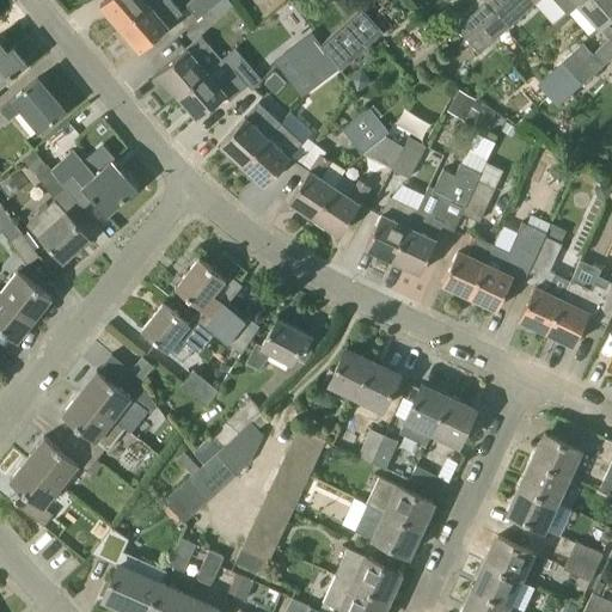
[(121,28),(148,5),(144,0),(104,0),(101,4),(121,28)]
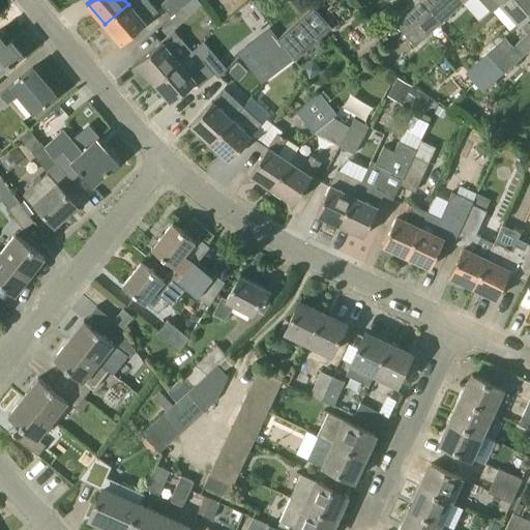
[(157,11),(150,3),(147,0),(133,0),(128,4),(105,24),(121,43),(157,11)]
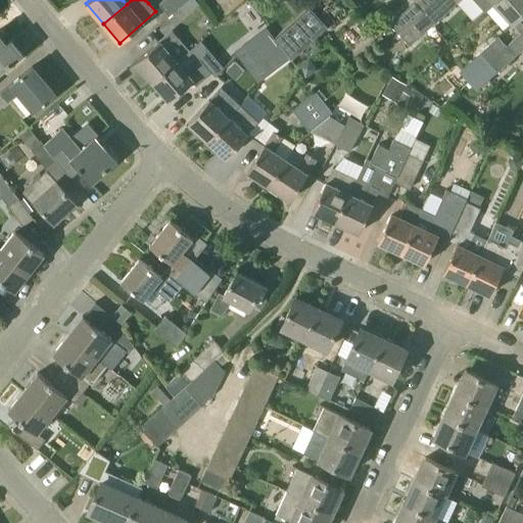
[(170,14),(187,0),(162,0),(160,3),(170,14)]
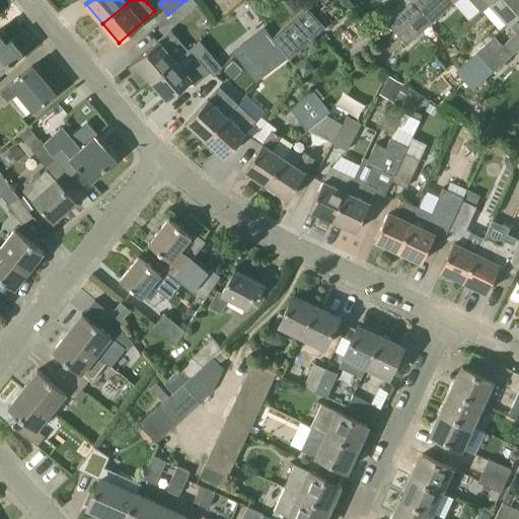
[(183,16),(198,3),(195,0),(187,0),(177,8),(183,16)]
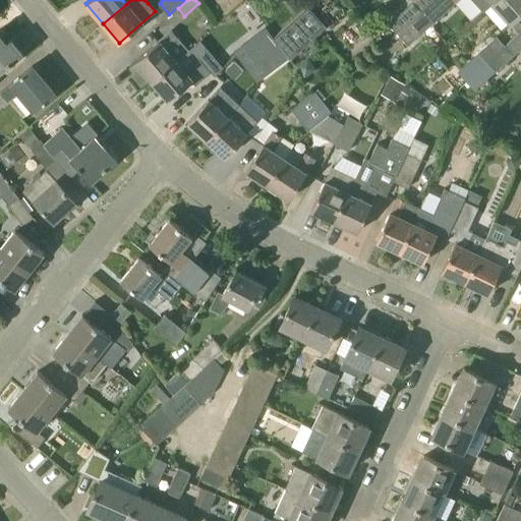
[(414,0),(389,23),(399,34),(421,13),(436,0),(414,0)]
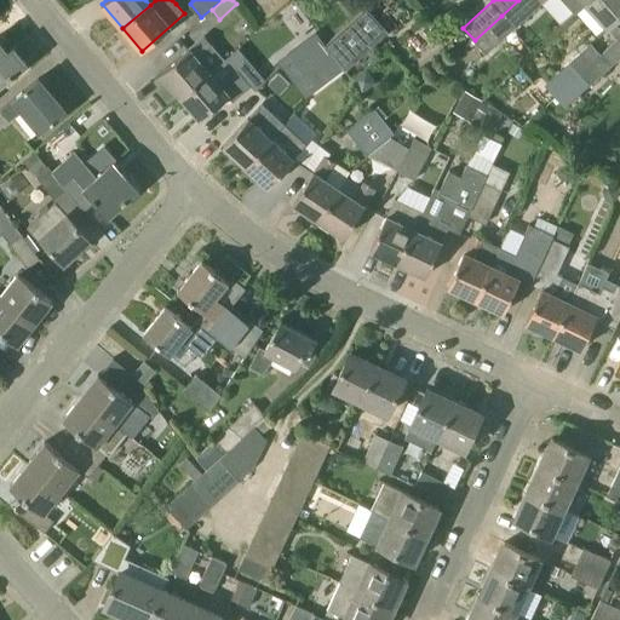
[(518,0),(501,16),(515,28),(541,4),(545,0),(518,0)]
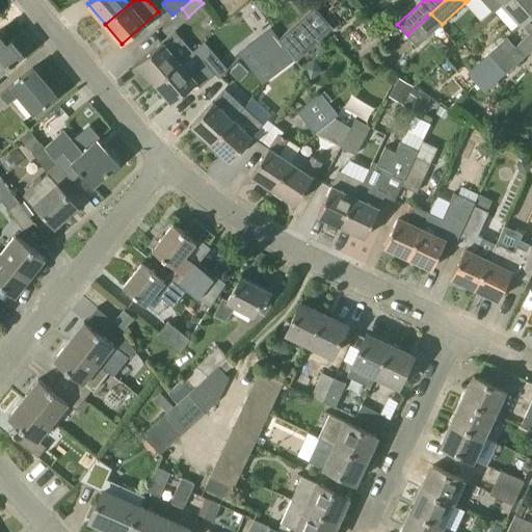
[(468,0),(464,3),(481,21),(494,9),(502,2),(503,3),(504,2),(506,0),(468,0)]
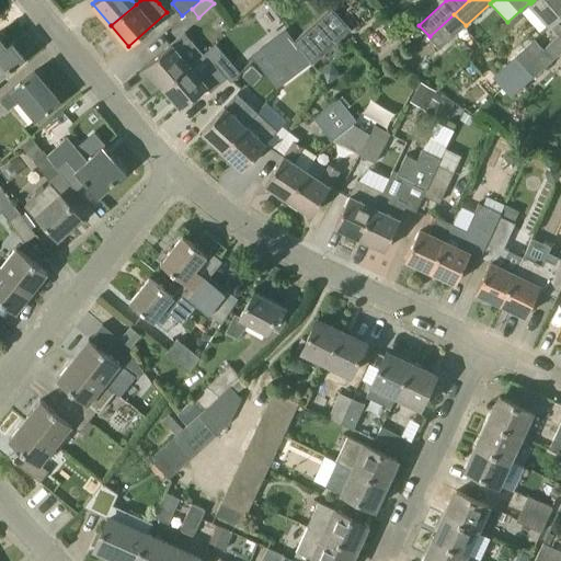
[(560,0),(534,0),(531,2),(549,22),(548,23),(549,24),(560,12),(560,0)]
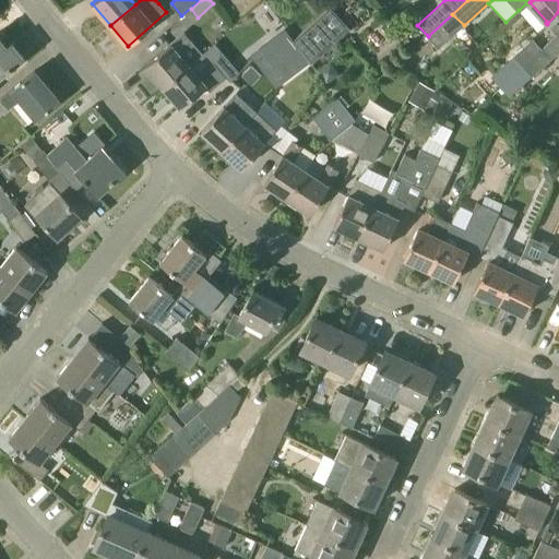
[(312,63),(351,28),(330,6),(295,38),(312,63)]
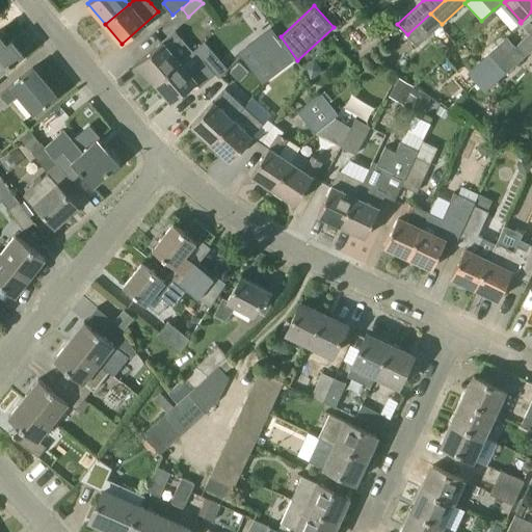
[(281,43),(269,29),(239,54),(248,67),(281,43)]
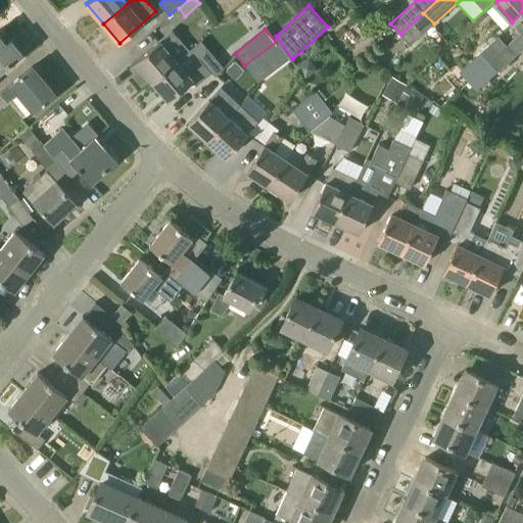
[(189,50),(179,39),(172,31),(136,61),(152,81),(177,59),(189,50)]
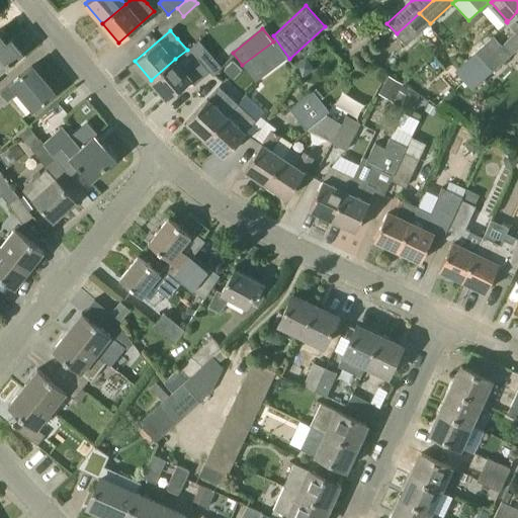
[(11,39),(6,42),(0,34),(0,70),(21,53),(11,39)]
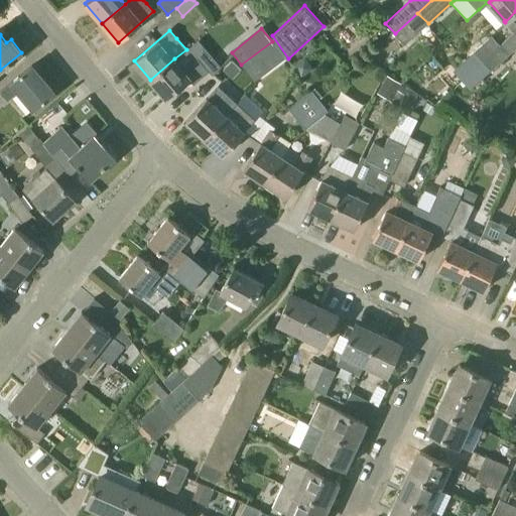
[(483,60),(500,45),(491,36),(474,51),(483,60)]
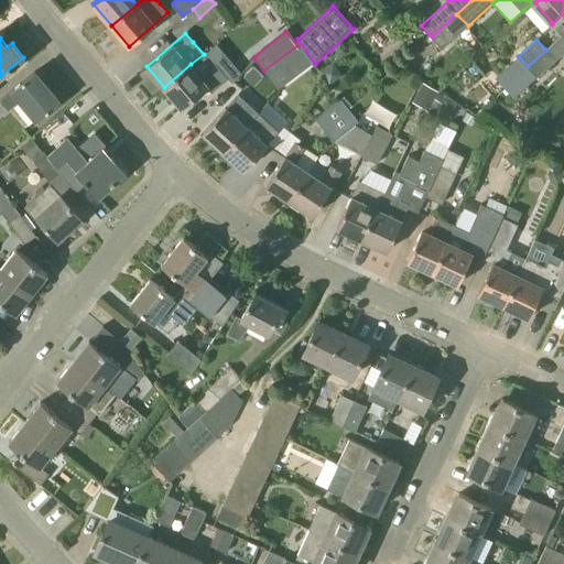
[(191,64),(164,87),(183,108),(208,85),(212,89),(228,75),(232,79),(242,69),(227,53),(217,43),(204,54),(191,64)]
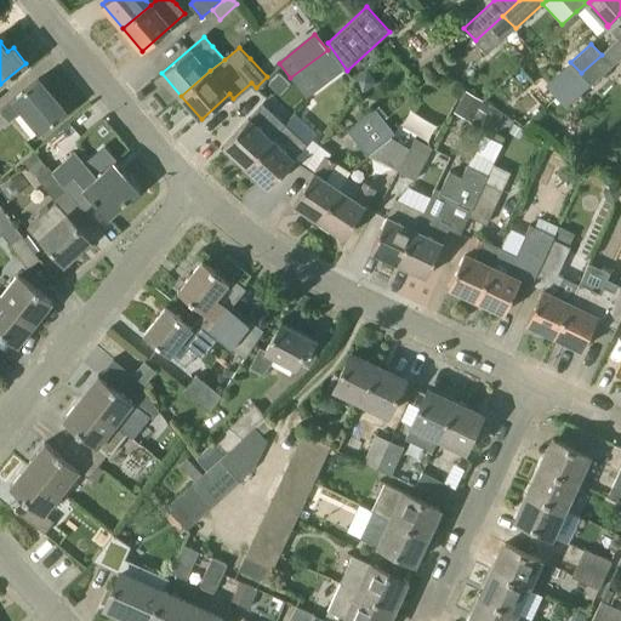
[(341,68),(328,50),(290,78),(306,97),(341,68)]
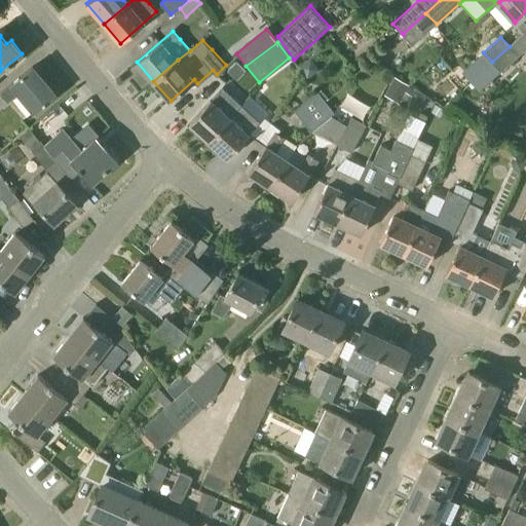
[(500,72),(519,55),(510,46),(492,62),(500,72)]
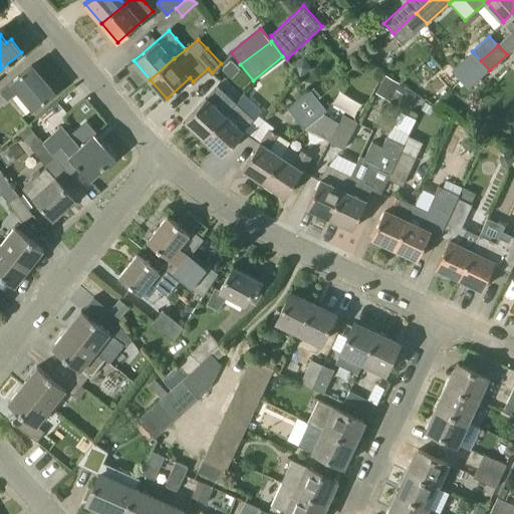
[(304,55),(292,63),(299,76),(313,68),(304,55)]
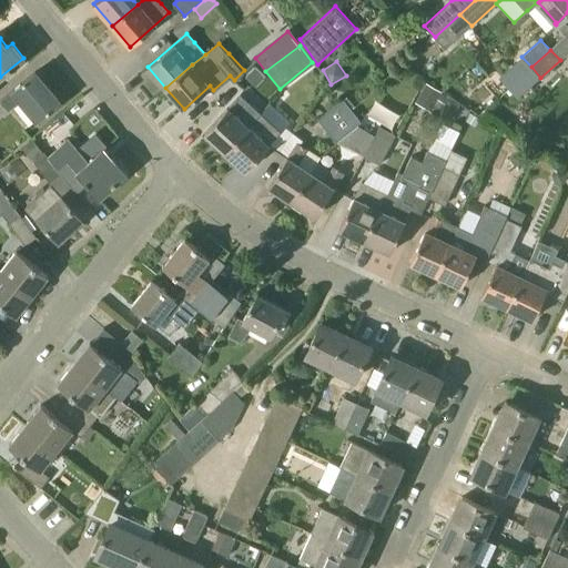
[(262,71),(255,63),(247,71),(254,79),(262,71)]
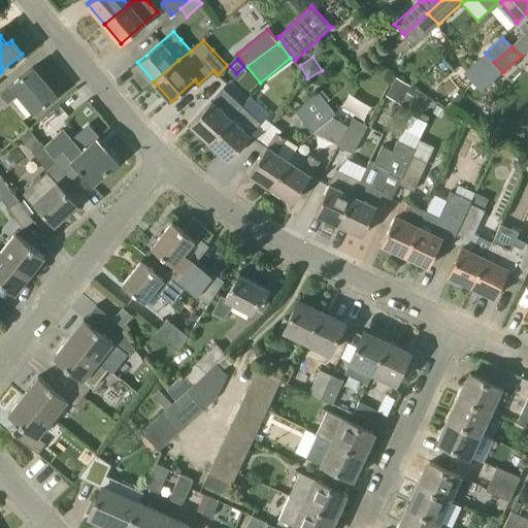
[(494,62),(471,85),(480,94),(502,72),(494,62)]
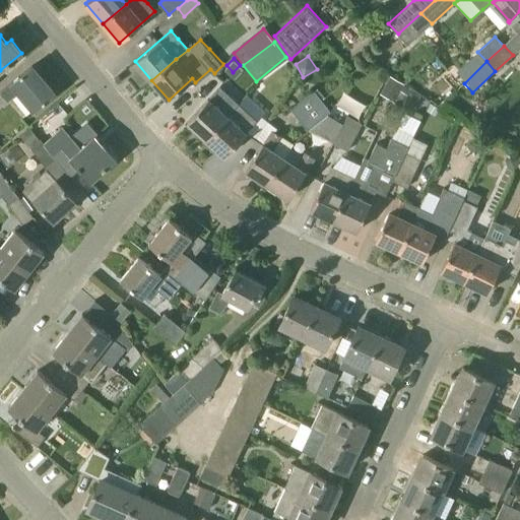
[(33,65),(0,92),(7,101),(18,91),(34,111),(55,93),(45,80),(43,81),(31,67),(33,66),(33,65)]
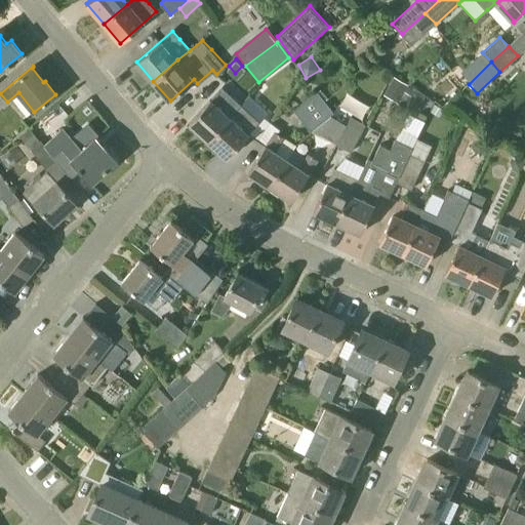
[(400,99),(401,98),(404,92),(412,97),(415,90),(407,86),(408,85),(394,78),(386,91),(400,99)]
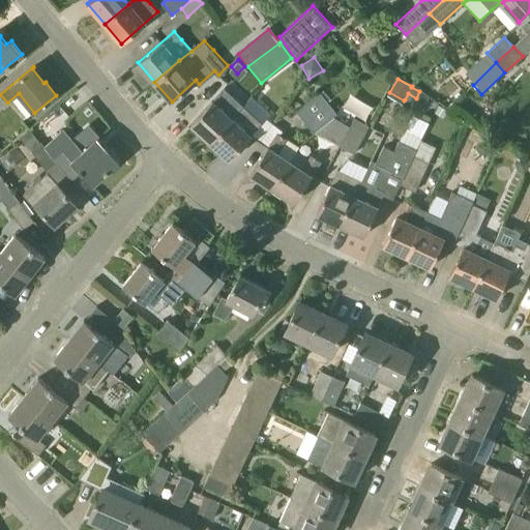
[(227,118),(229,116),(243,104),(225,87),(208,106),(190,124),(207,140),(227,118)]
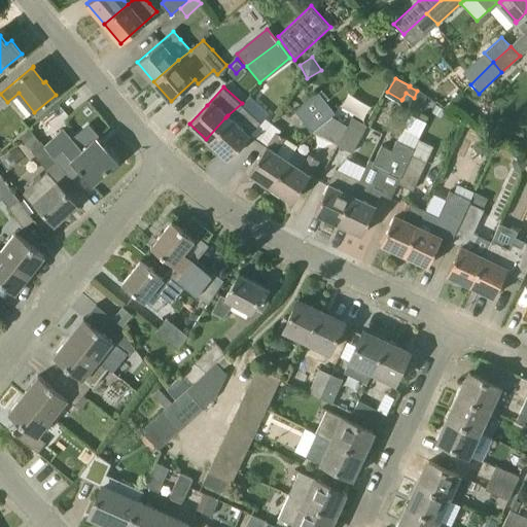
[(417,91),(414,98),(411,103),(409,106),(419,111),(427,96),(417,91)]
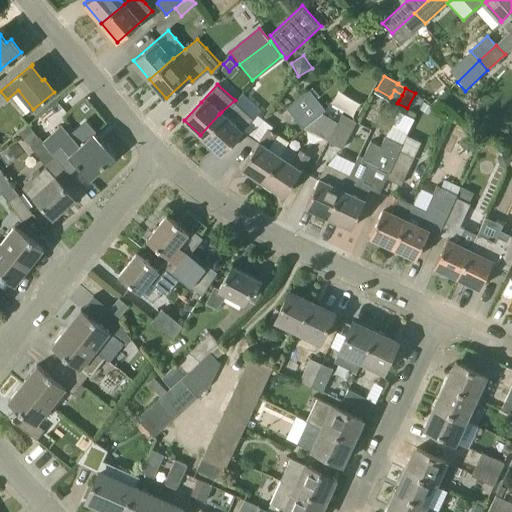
[(322,112),(326,110),(310,89),(287,108),(304,128),(324,114),(324,115),(325,114),(322,112)]
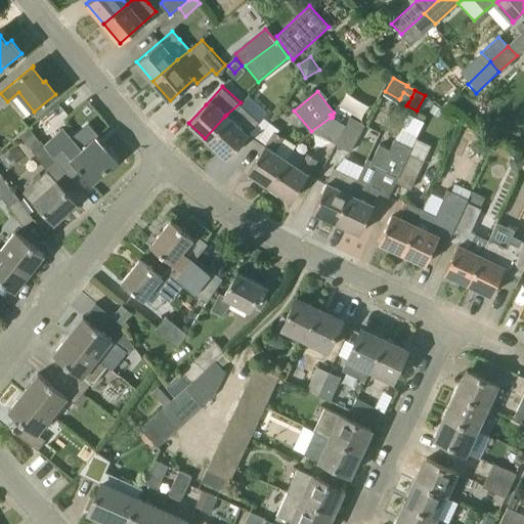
[(250,132),(258,137),(270,121),(263,116),(269,111),(249,94),(241,102),(226,115),(224,117),(205,138),(227,158),(250,132)]
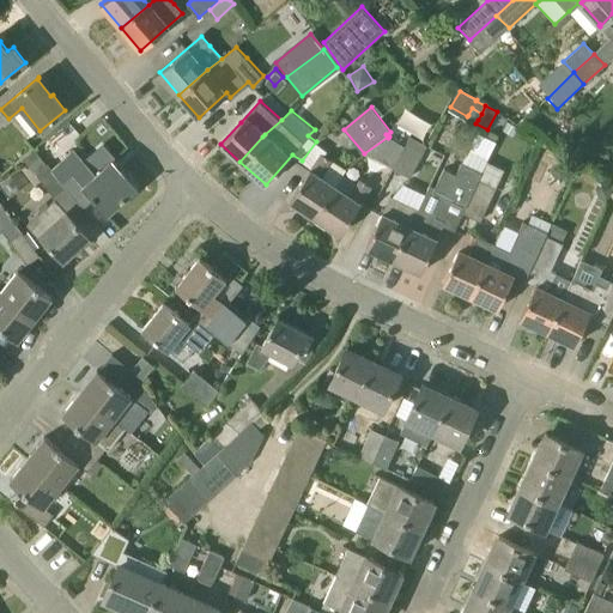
[(404,146),(388,138),(388,137),(364,153),(364,155),(374,158),(392,168),(404,146)]
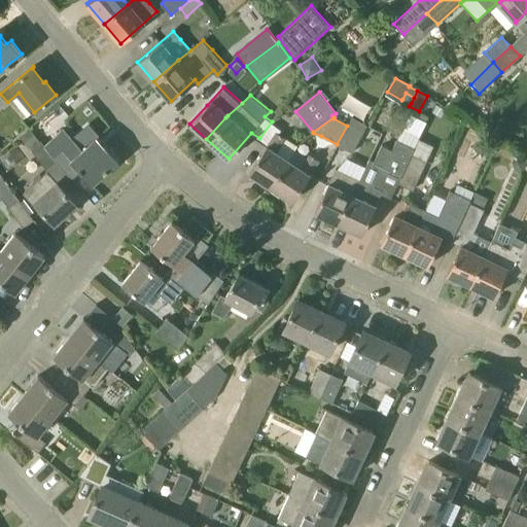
[(353,152),(367,126),(353,117),(348,126),(347,126),(337,144),(353,152)]
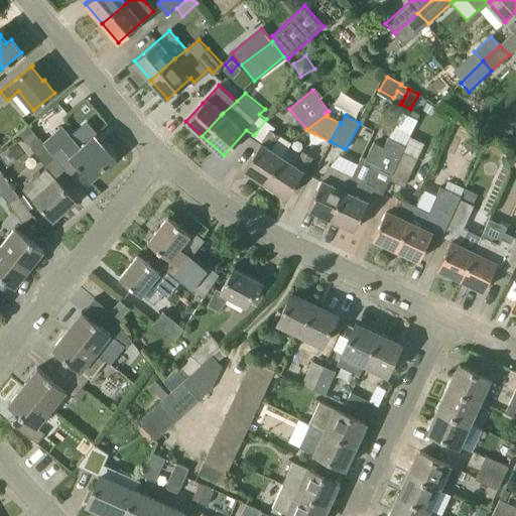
[(291,143),(279,135),(272,130),(275,125),(266,119),(254,135),(260,139),(242,166),(265,182),(290,145),(291,143)]
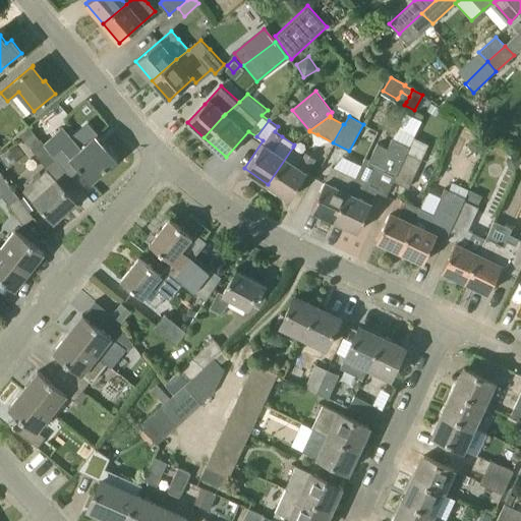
[(368,152),(379,128),(366,123),(356,147),(368,152)]
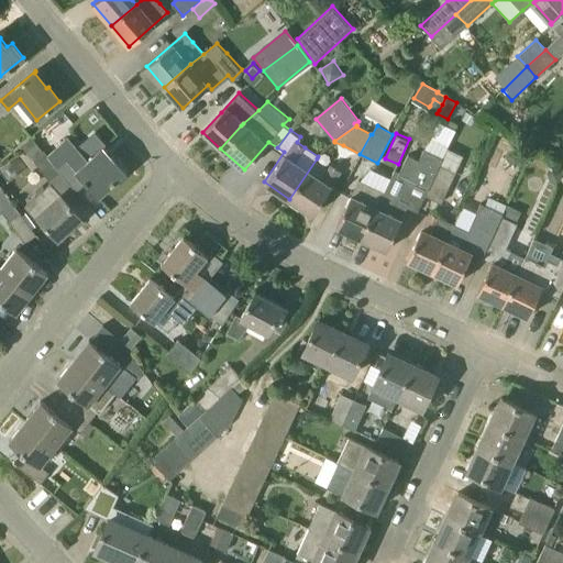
[(33,158),(43,151),(33,138),(23,146),(33,158)]
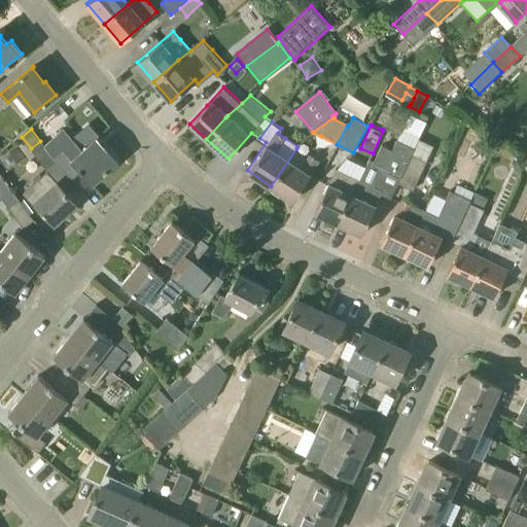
[(44,145),(54,156),(62,149),(73,161),(72,162),(93,184),(117,161),(97,137),(82,149),(63,129),(44,145)]
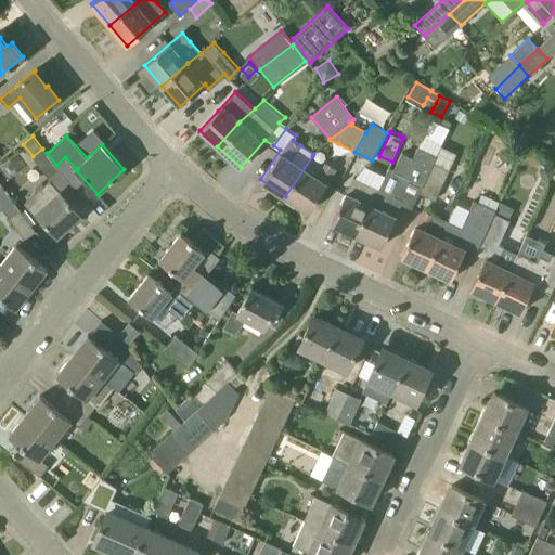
[(56,165),(47,153),(42,149),(33,156),(47,175),(56,165)]
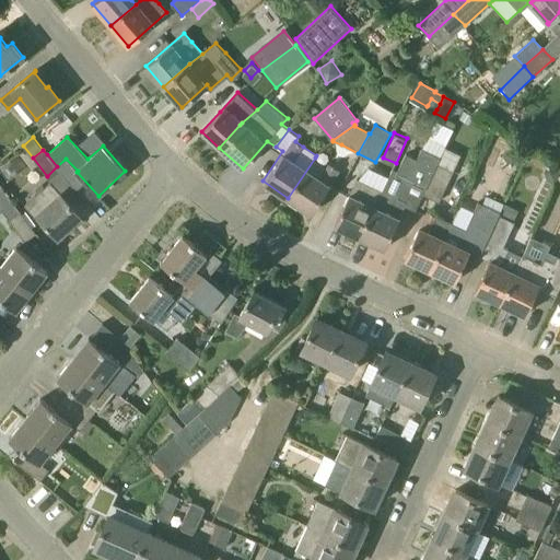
[(422,194),(436,165),(439,159),(421,150),(416,161),(405,155),(397,172),(393,170),(383,191),(382,190),(359,237),(385,249),(404,207),(415,211),(422,194)]
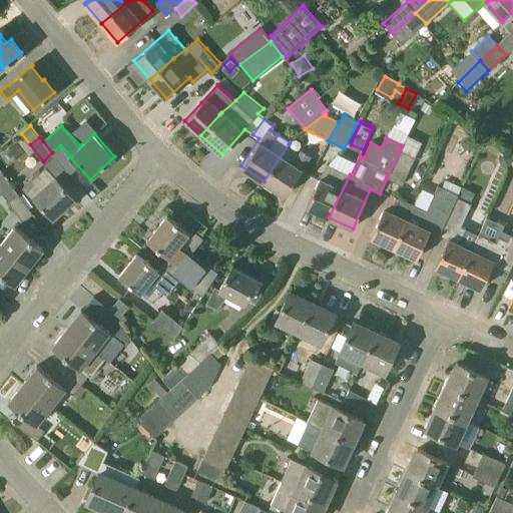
[(302,150),(300,151),(289,144),(264,181),(285,195),(311,156),(302,150)]
